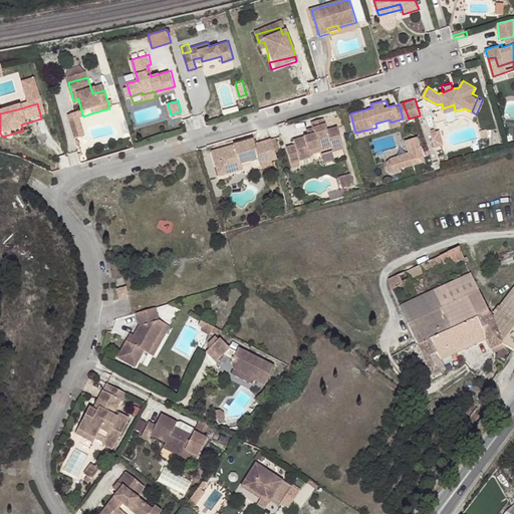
[(454,104),(443,108),(445,114),(455,111),(454,104)]
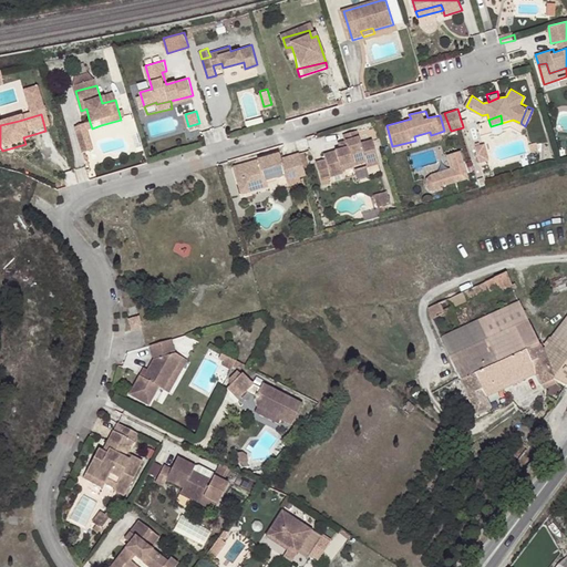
[(121,120),(101,125),(103,131),(123,125),(121,120)]
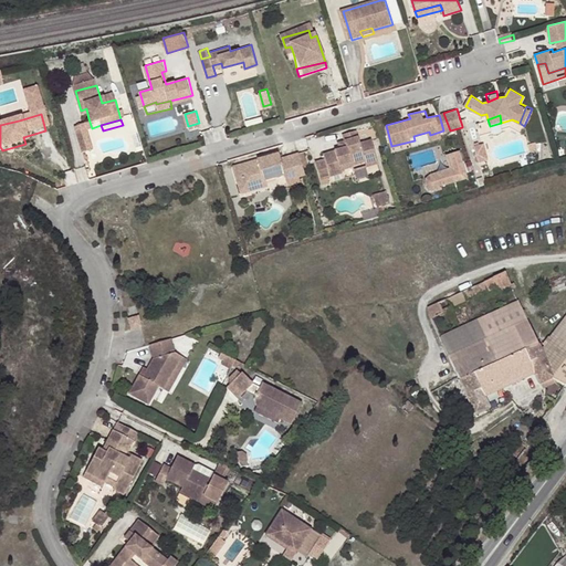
[(93,135),(91,127),(81,129),(81,130),(75,133),(83,158),(95,155),(90,135),(93,135)]
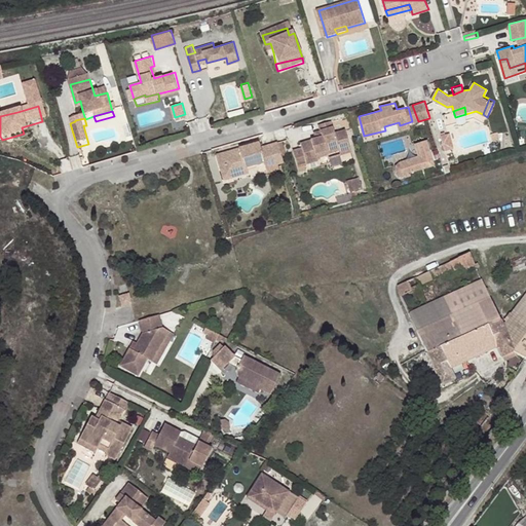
[(330,154),(350,147),(345,128),(336,132),(333,121),(320,124),(321,130),(313,133),(315,139),(302,143),(303,146),(294,148),(298,163),(305,161),(330,154)]
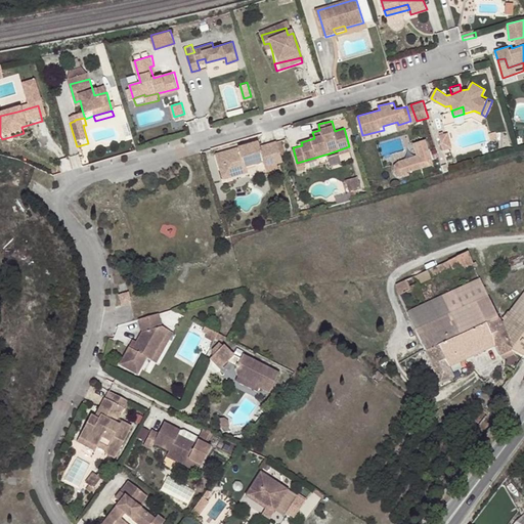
[(412,127),(410,121),(398,125),(400,130),(412,127)]
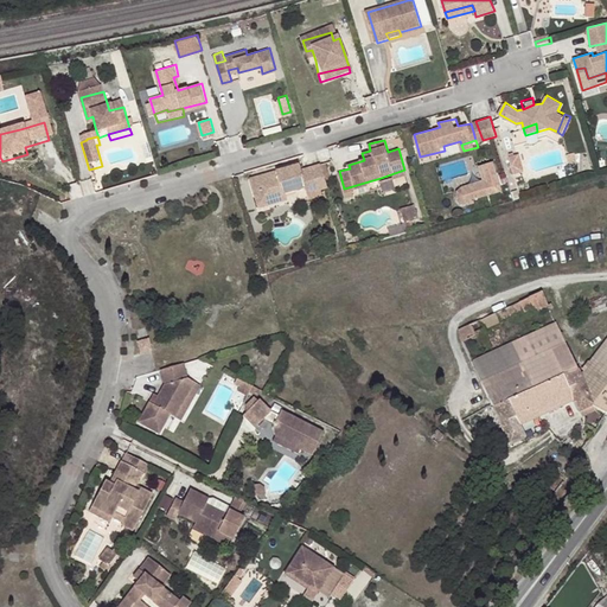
[(577,152),(569,154),(572,163),(580,160),(577,152)]
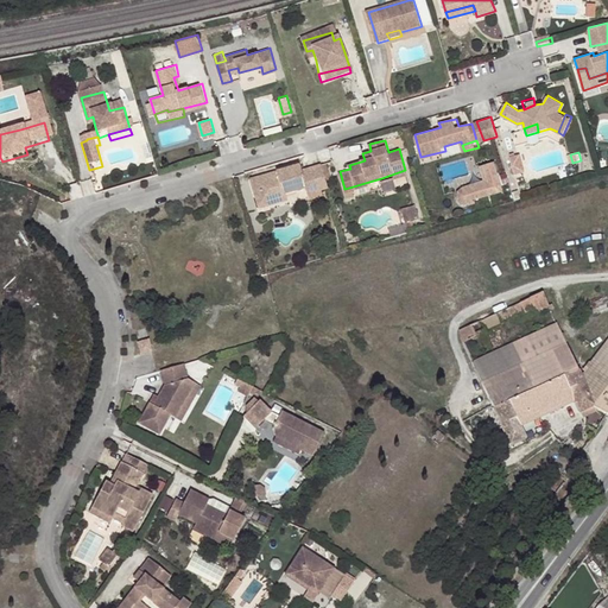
[(486,189),(488,195),(502,191),(494,162),(483,165),(488,179),(491,188),(486,189)]
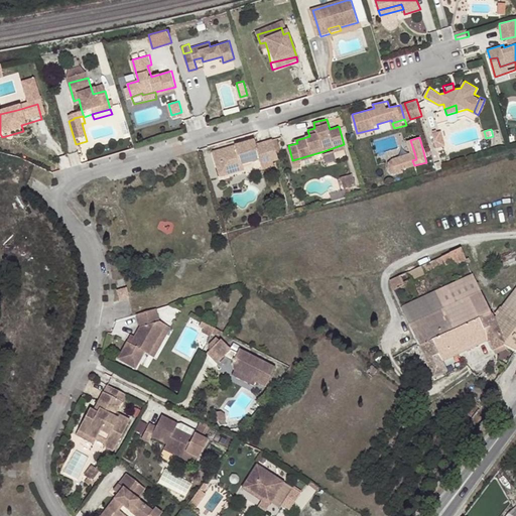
[(273,159),(278,158),(276,149),(272,139),(256,144),(254,139),(218,150),(224,169),(238,165),(255,160),(256,164),(261,163),(273,159)]
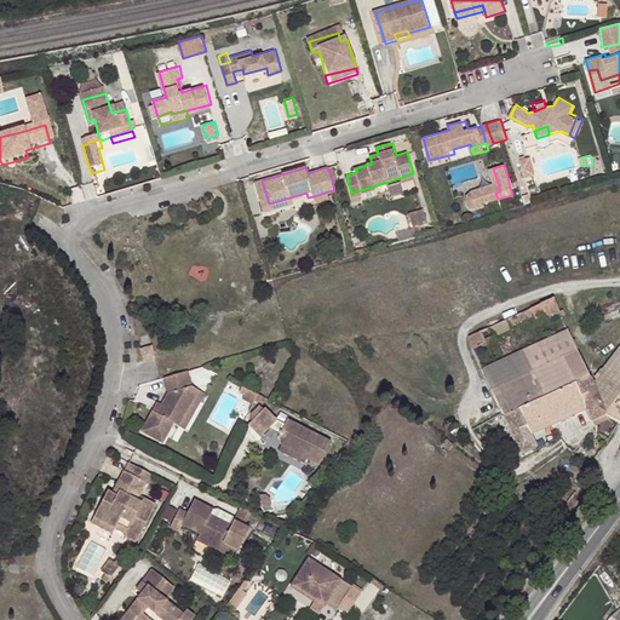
[(494,184),(471,191),(468,194),(465,197),(465,200),(466,202),(468,205),(471,208),(476,208),(484,206),(483,202),(498,199),(495,193),(500,191),(498,183),(493,168),(489,168),(494,184)]
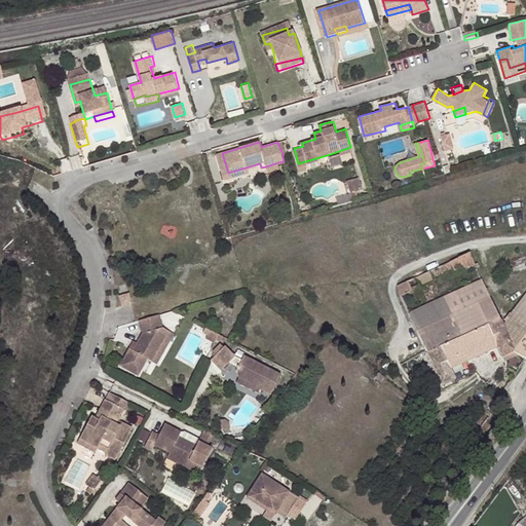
[(352,153),(350,147),(330,154),(332,158),(352,153)]
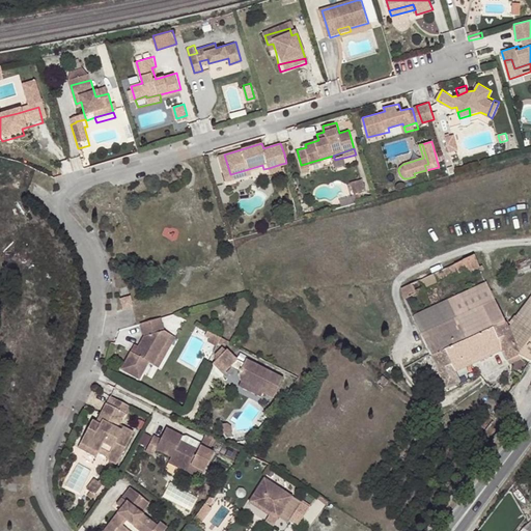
[(226,180),(247,174),(245,170),(230,174),(224,155),(219,157),(226,180)]
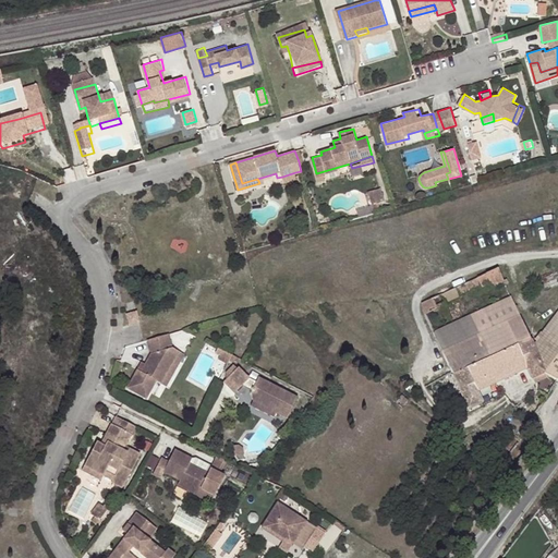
[(295,172),(282,177),(283,181),(296,178),(295,172)]
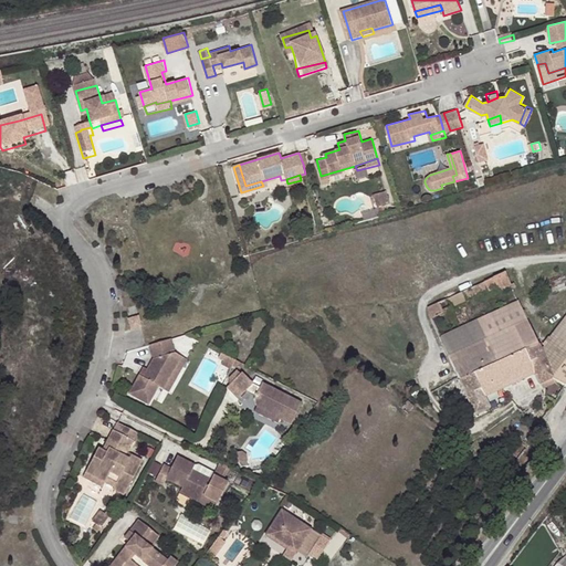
[(377,198),(379,208),(392,205),(389,195),(377,198)]
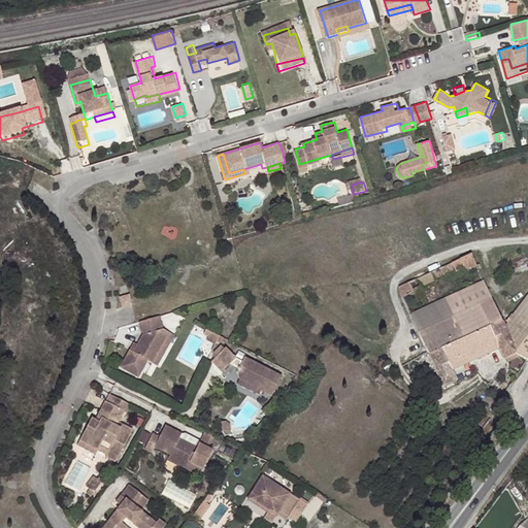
[(475,265),(470,253),(427,273),(430,279),(444,273),(443,271),(452,267),(454,270),(462,266),(464,270),(475,265)]
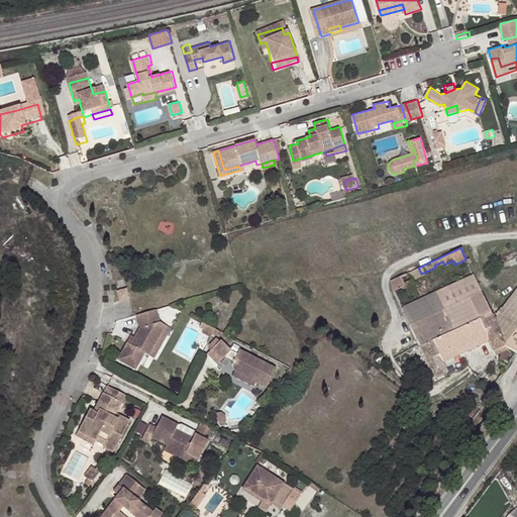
[(389,281),(391,288),(392,291),(410,283),(410,280),(421,274),(418,268),(417,268),(389,281)]
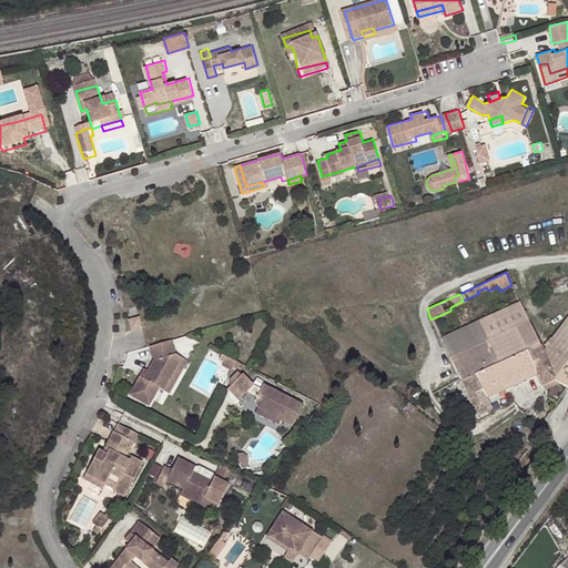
[(519,301),(473,323),(505,391),(536,377),(540,387),(554,381),(567,388),(567,322),(544,354),(519,301)]
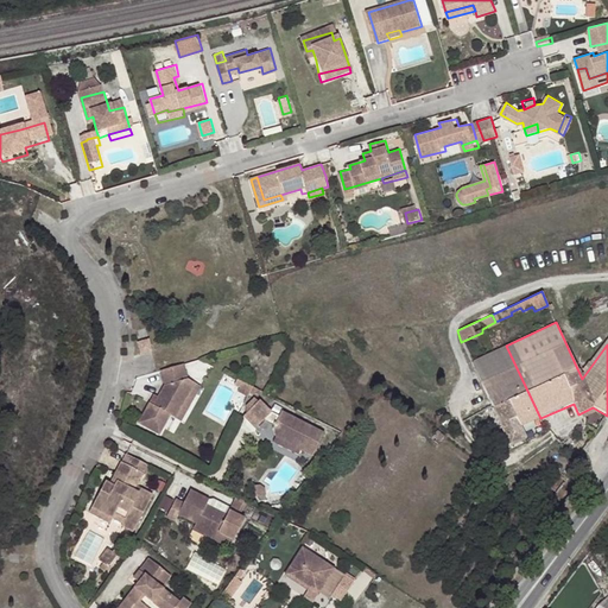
[(153,339),(141,342),(141,343),(143,355),(157,350),(153,339)]
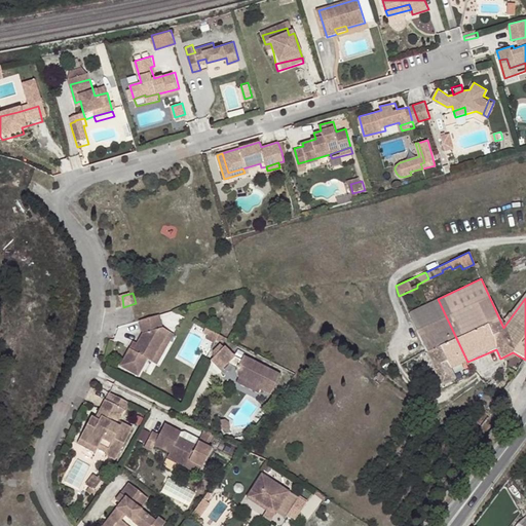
[(467,362),(438,299),(407,313),(440,386),(453,380),(449,370),(467,362)]
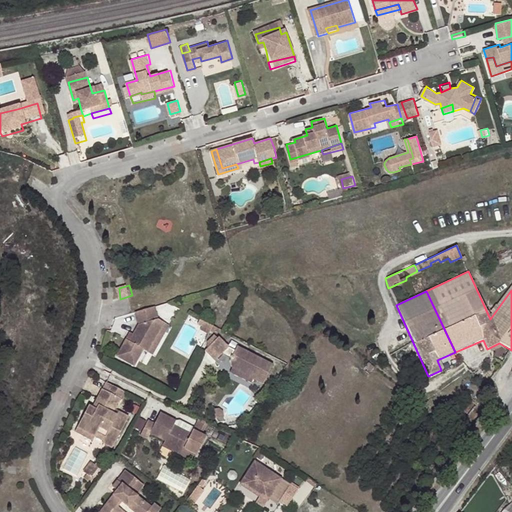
[(139,313),(138,313),(142,327),(138,335),(139,336),(136,341),(130,340),(122,357),(140,366),(144,360),(148,352),(154,354),(168,322),(163,320),(161,312),(154,315),(153,308),(139,313)]
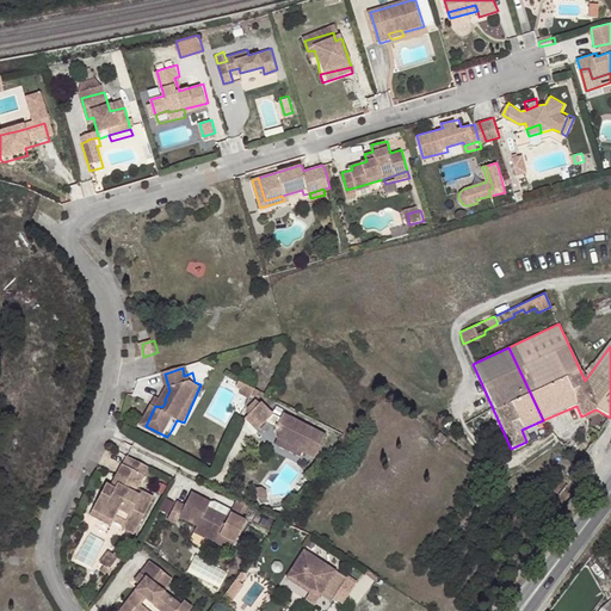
[(254,395),(258,389),(242,381),(239,387),(245,389),(242,394),(253,399),(254,395)]
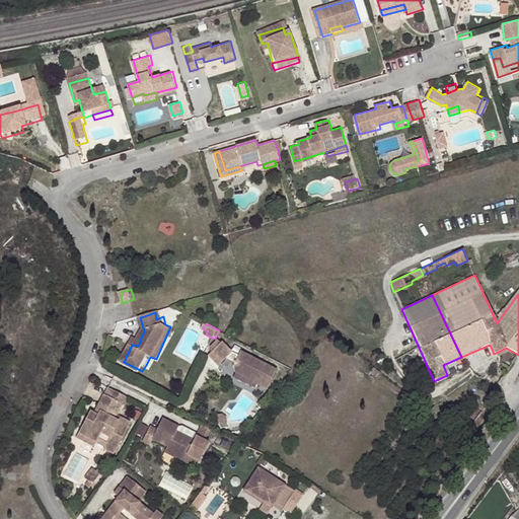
[(176,329),(170,326),(156,359),(161,360),(176,329)]
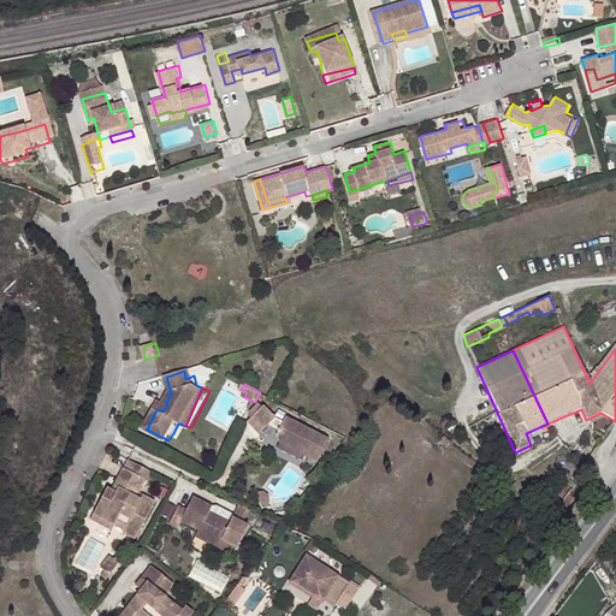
[(160,401),(157,409),(164,410),(167,404),(166,403),(160,401)]
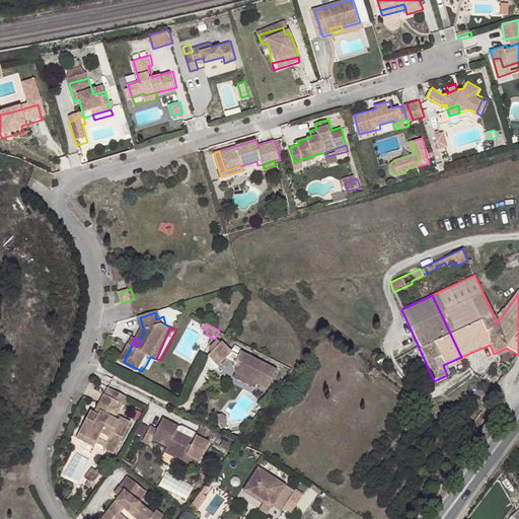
[(213,354),(224,343),(220,340),(213,347),(213,354)]
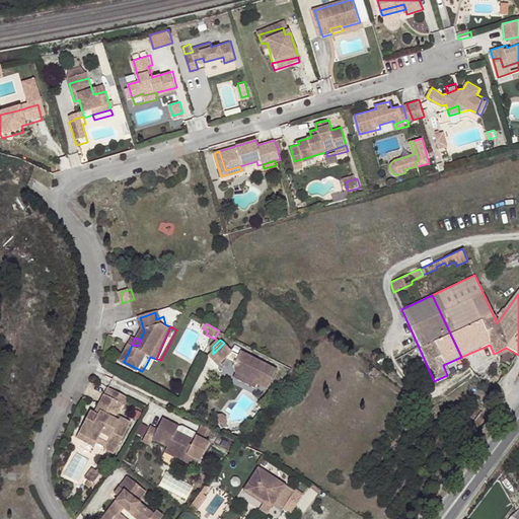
[(234,370),(236,372),(251,380),(248,386),(255,390),(260,384),(268,389),(280,370),(242,351),(238,356),(234,353),(225,342),(224,343),(213,354),(221,364),(227,359),(235,364),(233,367),(234,370)]
